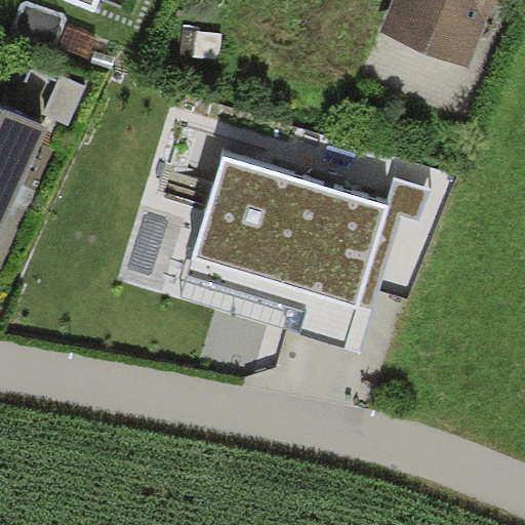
[(70,0),(96,10),(99,0),(70,0)]
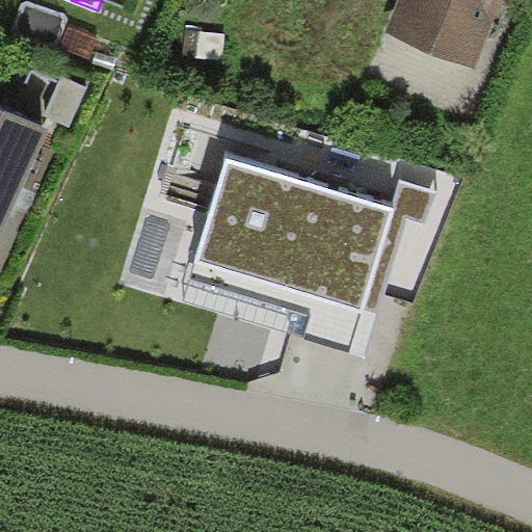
[(503,0),(397,0),(384,33),(475,70),(503,0)]
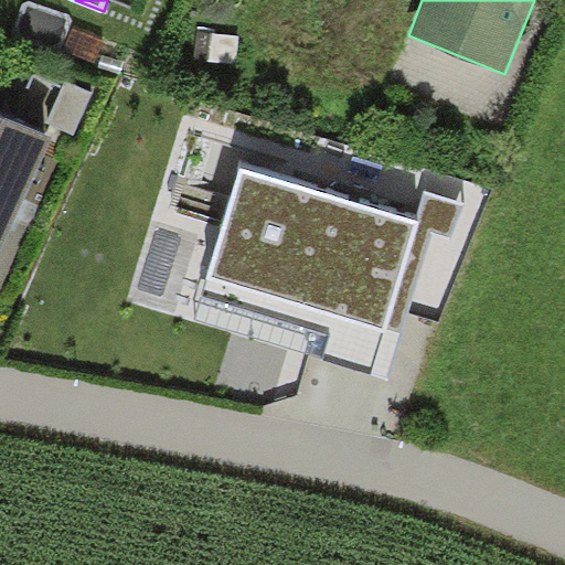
[(107,41),(72,27),(61,54),(97,68),(107,41)]
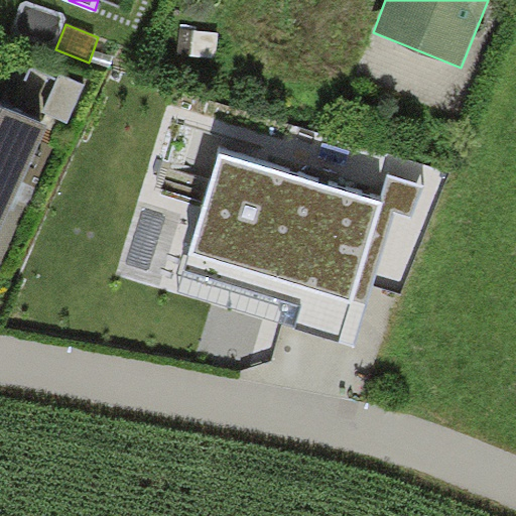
[(86,84),(59,73),(43,112),(70,123),(86,84)]
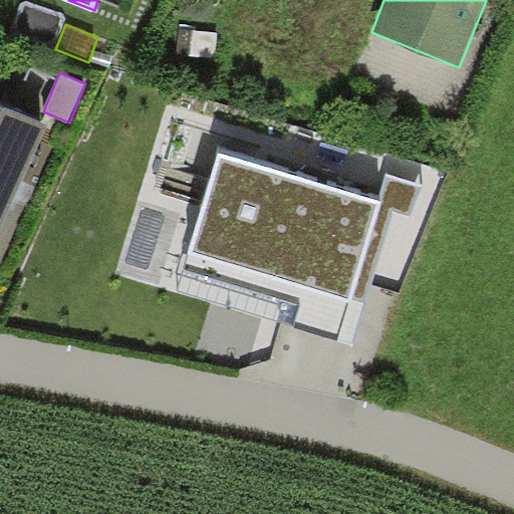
[(0,229),(44,126),(0,105),(0,229)]
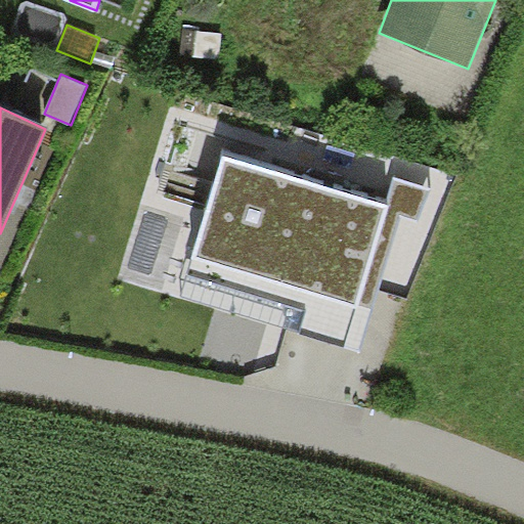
[(387,206),(223,155),(192,257),(357,307),(358,302),(372,306),(400,214),(419,219),(430,186),(396,176),(387,206)]
